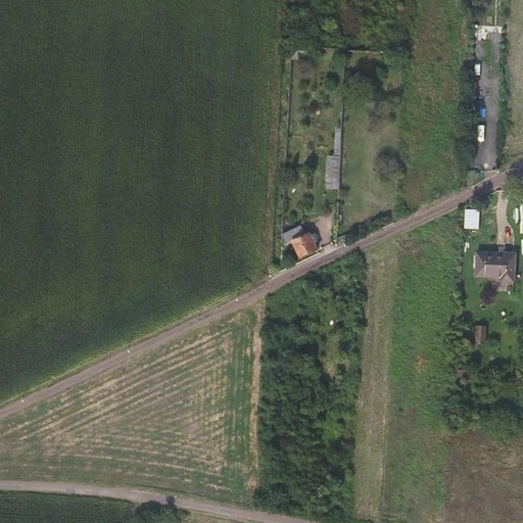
[(305,48),(291,47),(291,60),(299,61),(299,52),(305,52),(305,48)]
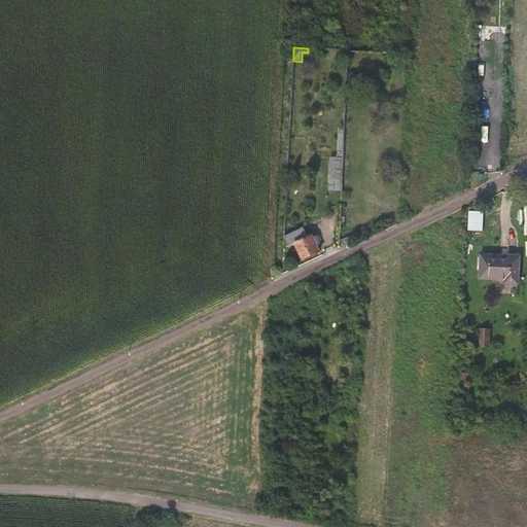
[(490,71),(480,70),(479,88),(488,88),(490,71)]
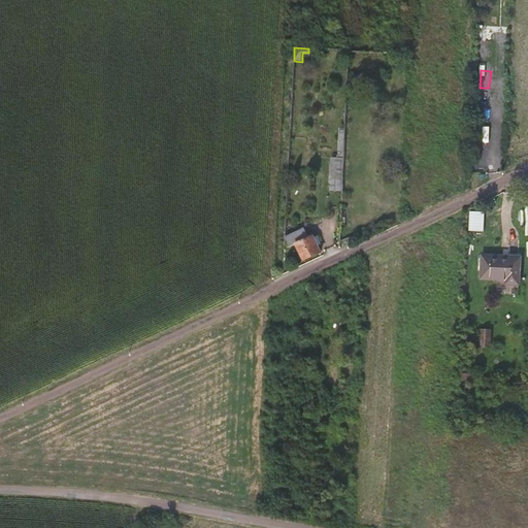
[(343,169),(344,130),(339,129),(338,157),(331,157),(331,169),(343,169)]
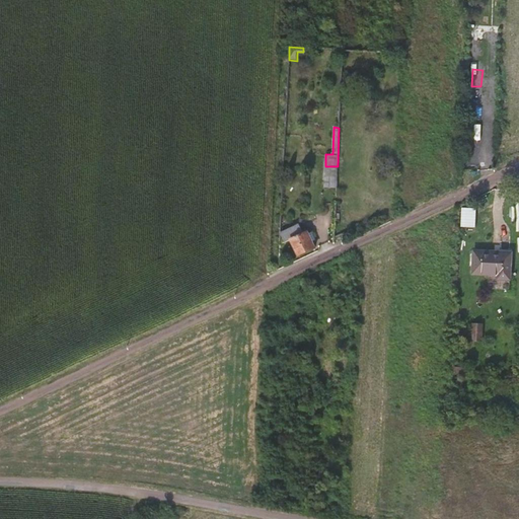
[(324,188),(337,189),(338,166),(325,166),(324,188)]
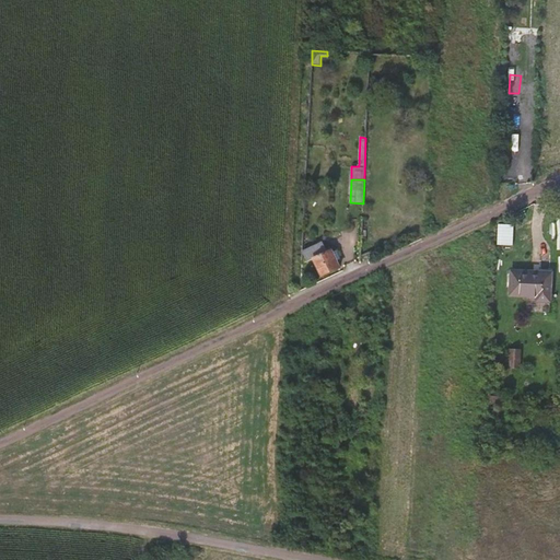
[(512,226),(512,225),(499,224),(498,243),(512,244),(512,226)]
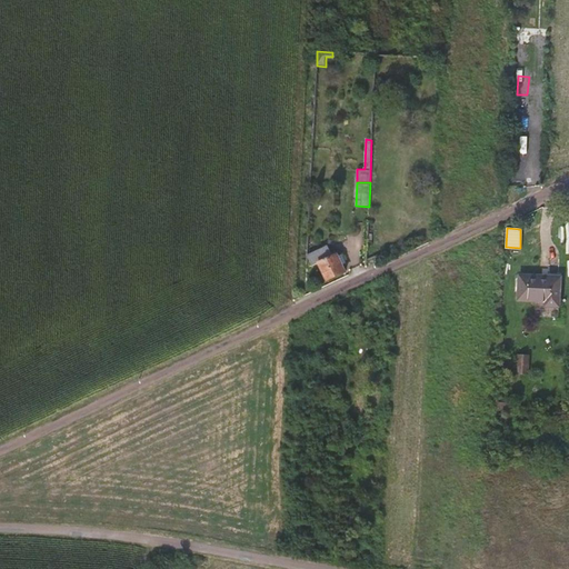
[(332,257),(327,246),(308,256),(312,265),(318,262),(327,281),(346,271),(343,266),(347,263),(342,255),(338,257),(337,253),(332,257)]
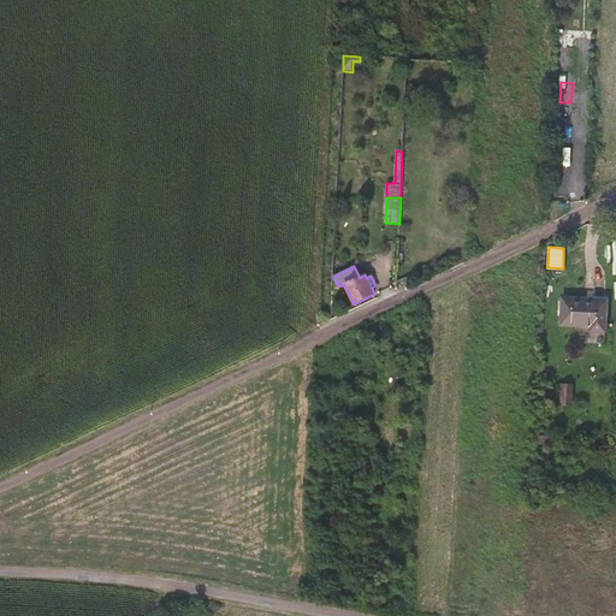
[(606,300),(563,297),(562,325),(590,326),(590,331),(605,332),(606,300)]
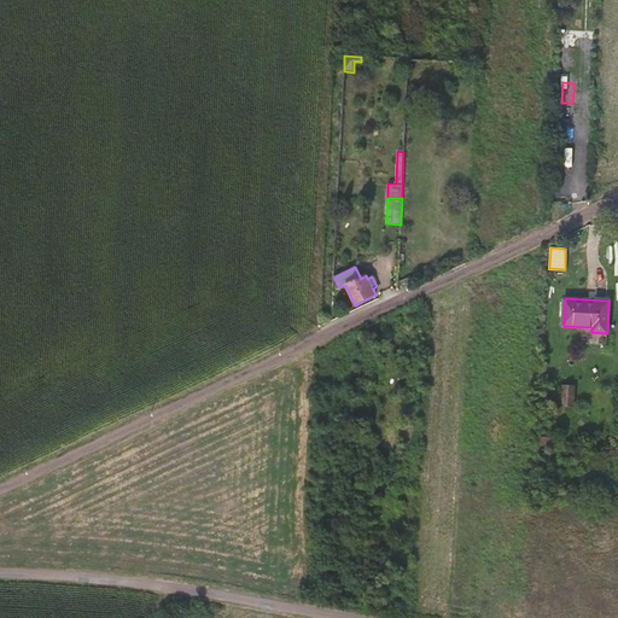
[(573,385),(563,385),(561,404),(572,406),(582,406),(582,396),(572,396),(573,385)]
